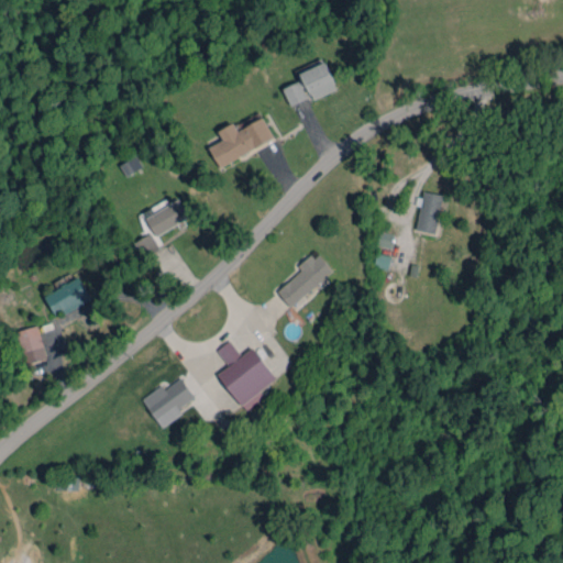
[(284,88),(291,106),(312,96),(315,99),(338,88),(324,62),(300,73),(302,79),(284,88)]
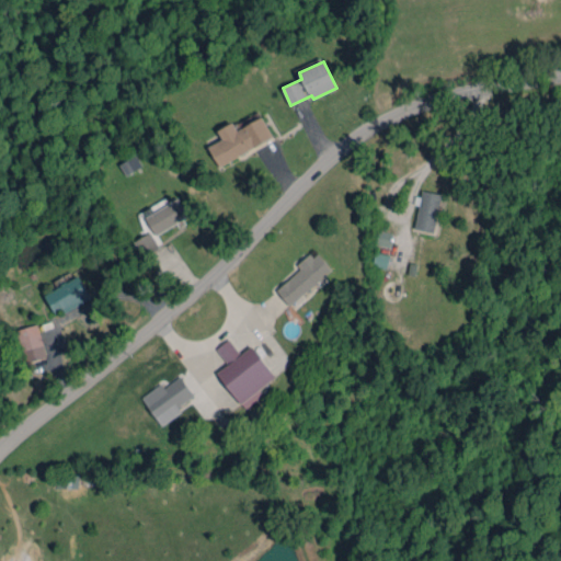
[(209,146),(218,164),(273,138),(263,117),(237,129),(233,123),(218,129),(222,139),(209,146)]
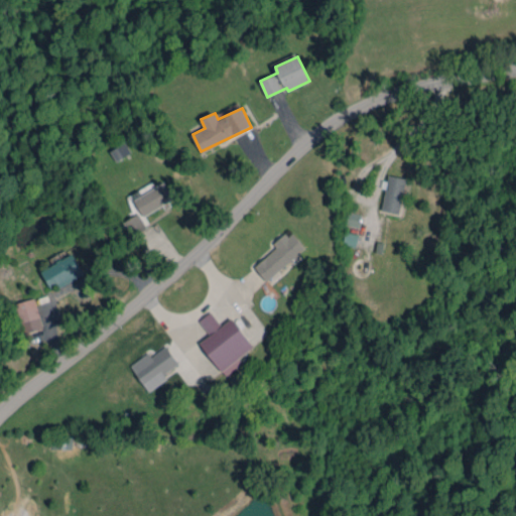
[(406,177),(386,174),(381,211),(400,214),(406,177)]
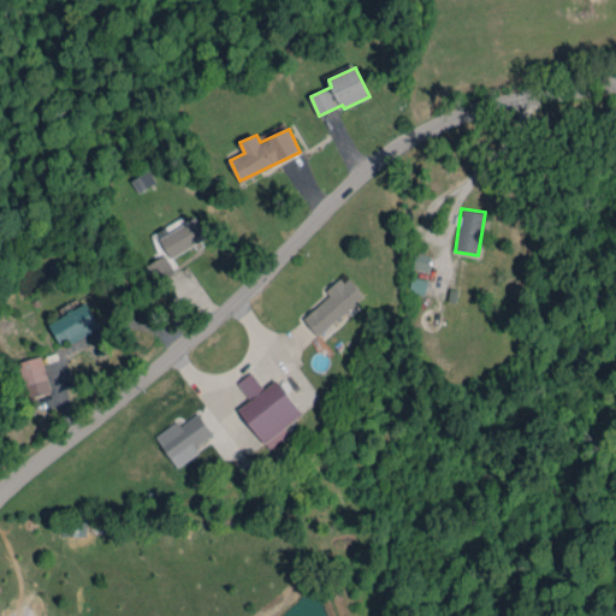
[(159,237),(171,258),(208,237),(197,217),(159,237)]
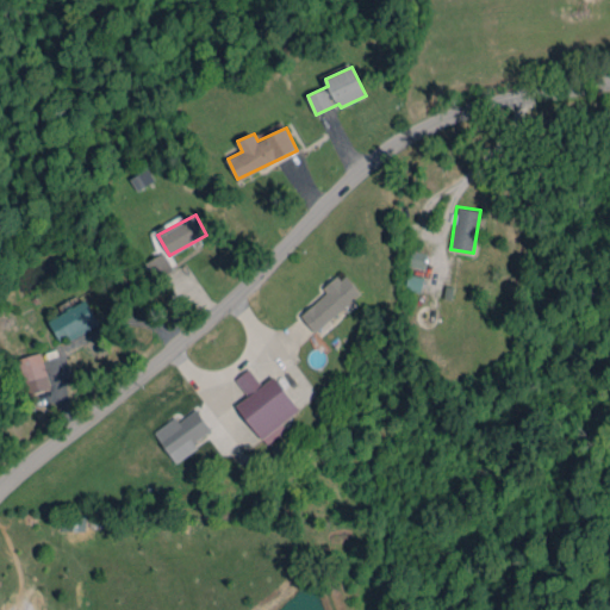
[(408,265),(424,268),(427,254),(411,250),(408,265)]
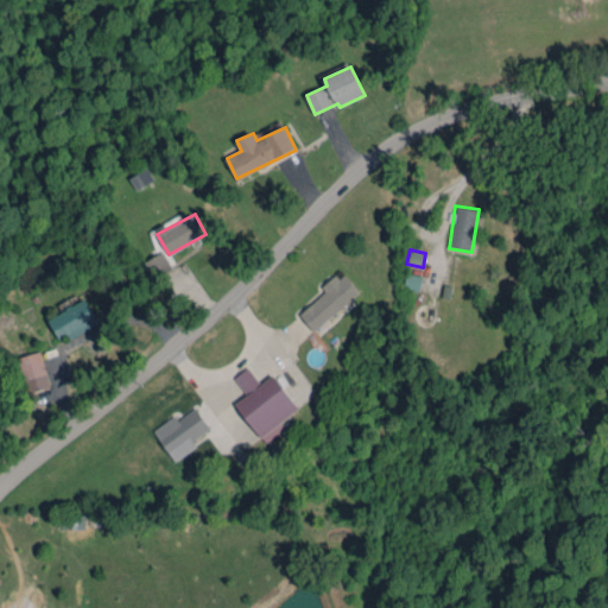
[(172,271),(165,252),(146,260),(153,278),(172,271)]
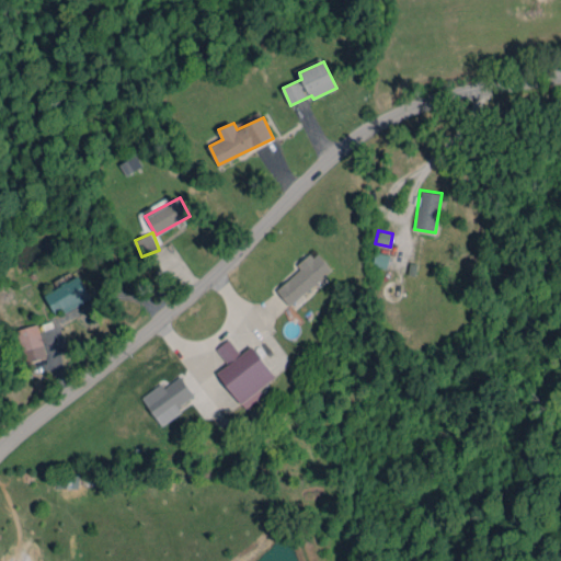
[(289,305),(332,271),(317,250),(298,265),(301,270),(276,289),(289,305)]
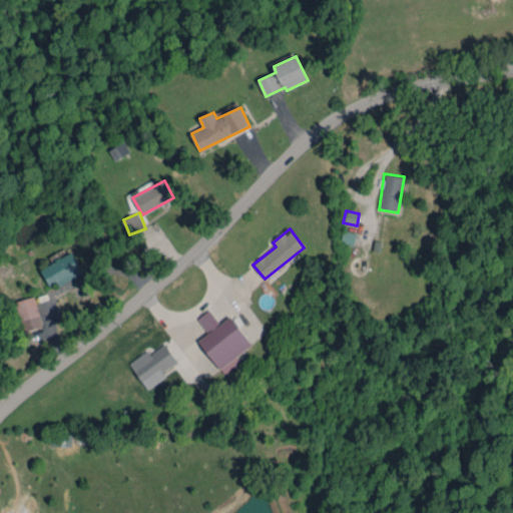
[(357,232),(344,230),(341,242),(354,245),(357,232)]
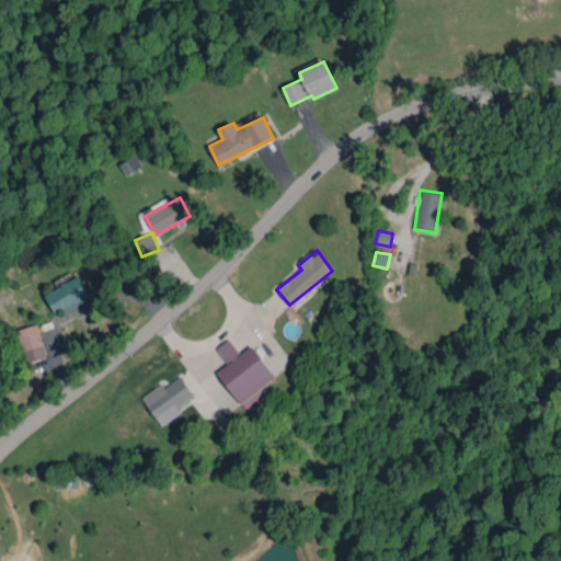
[(45,292),(55,316),(91,300),(82,277),(45,292)]
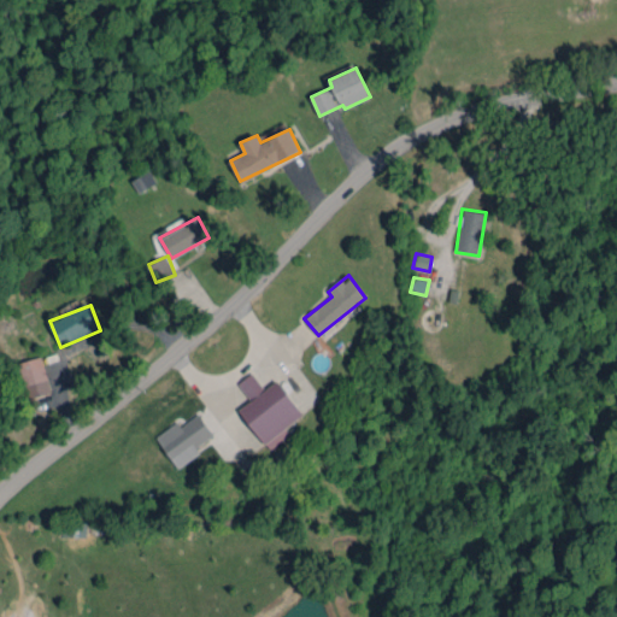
[(29,399),(51,393),(41,357),(18,363),(29,399)]
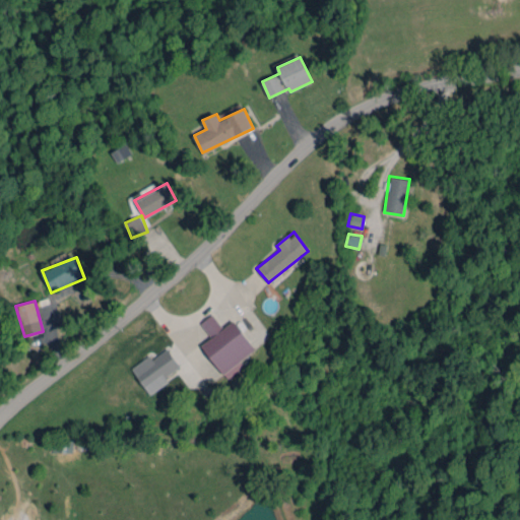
[(201,345),(222,374),(256,349),(234,320),(222,328),(212,314),(200,323),(211,338),(201,345)]
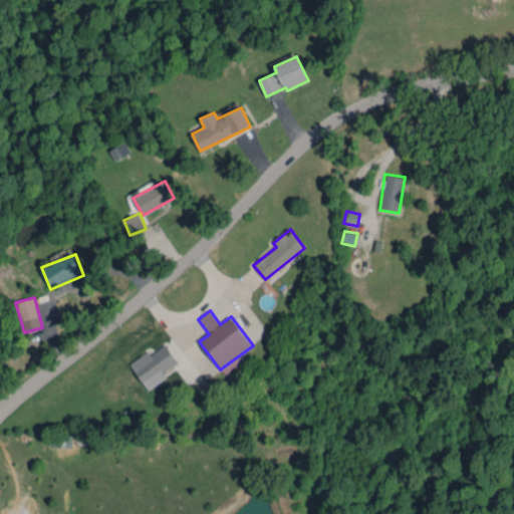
[(163,372),(178,361),(166,344),(151,354),(148,350),(130,363),(148,390),(167,376),(163,372)]
